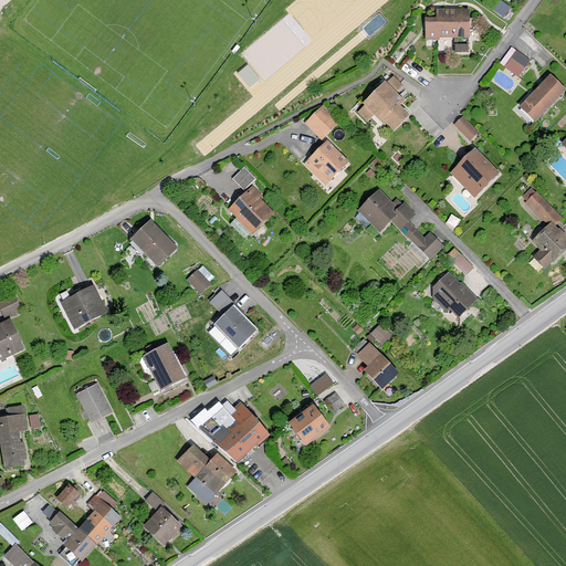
[(504,18),(511,8),(501,1),(494,10),(504,18)]
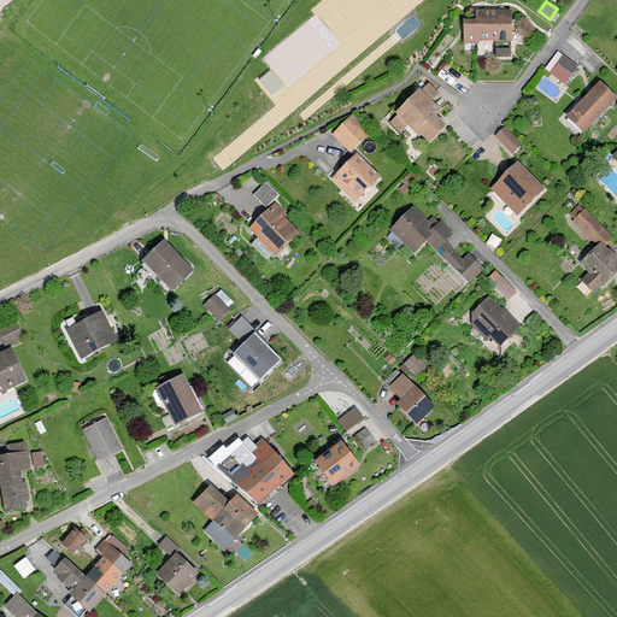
[(497,58),(511,58),(511,12),(475,12),(475,22),(464,22),(464,42),(497,42),(497,58)]
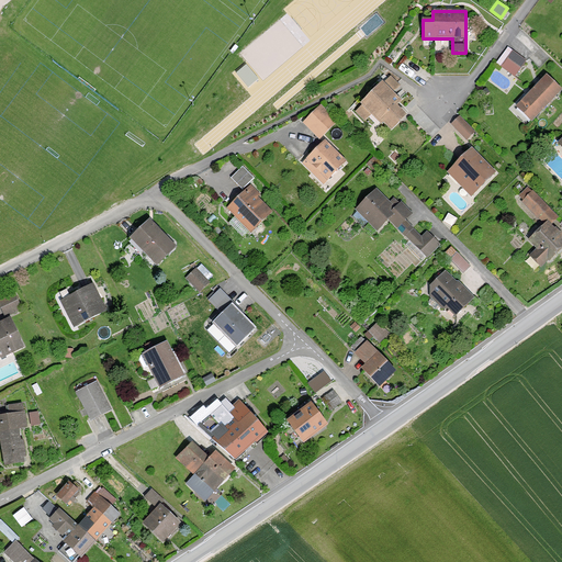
[(502,67),(515,76),(521,68),(508,58),(502,67)]
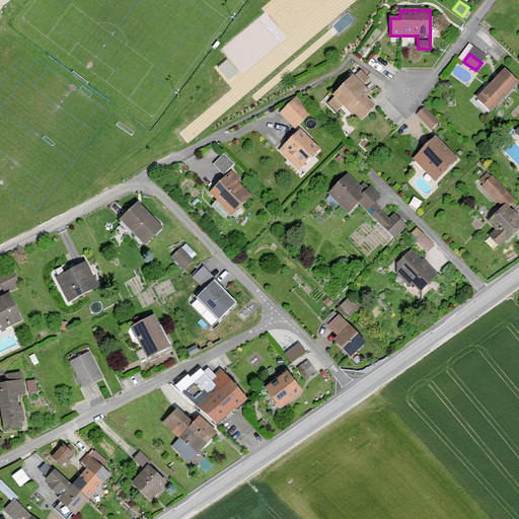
[(226,58),(217,65),(229,79),(238,71),(226,58)]
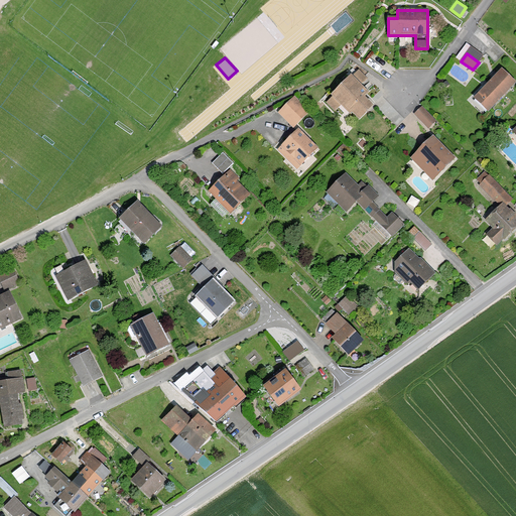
[(488,112),(515,84),(515,83),(501,68),(472,97),(488,112)]
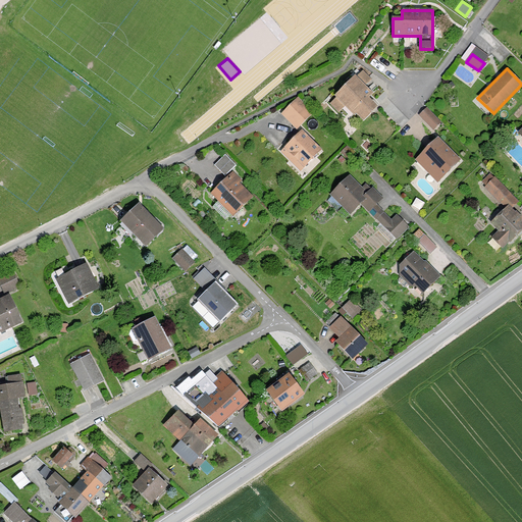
[(377,107),(369,98),(373,94),(356,75),(333,96),(335,98),(329,103),(338,113),(344,107),(351,114),(354,112),(363,121),(377,107)]
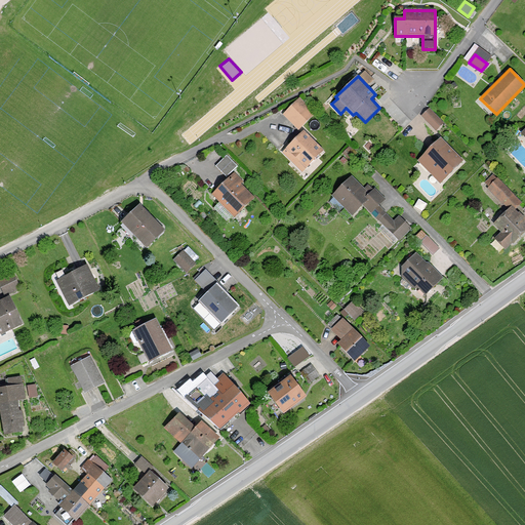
[(315,114),(299,97),(283,114),(298,129),(315,114)]
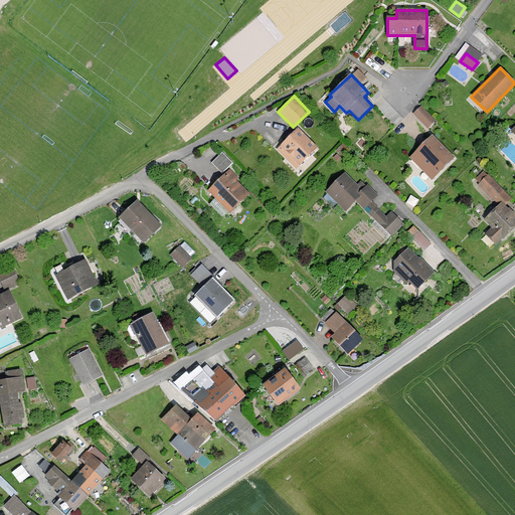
[(410,113),(427,129),(437,120),(419,103),(410,113)]
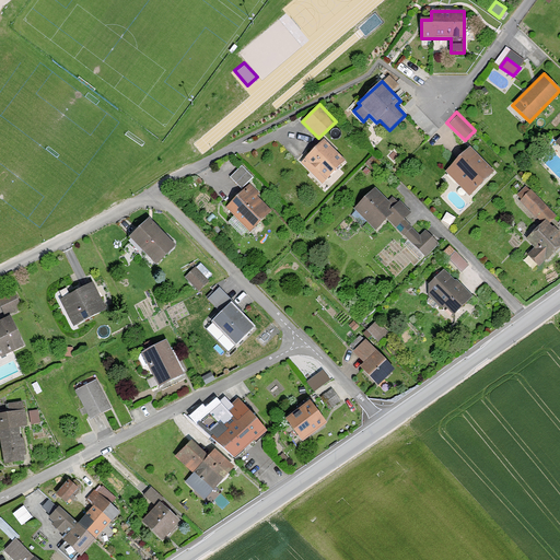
[(301,161),(323,184),(346,161),(324,138),(301,161)]
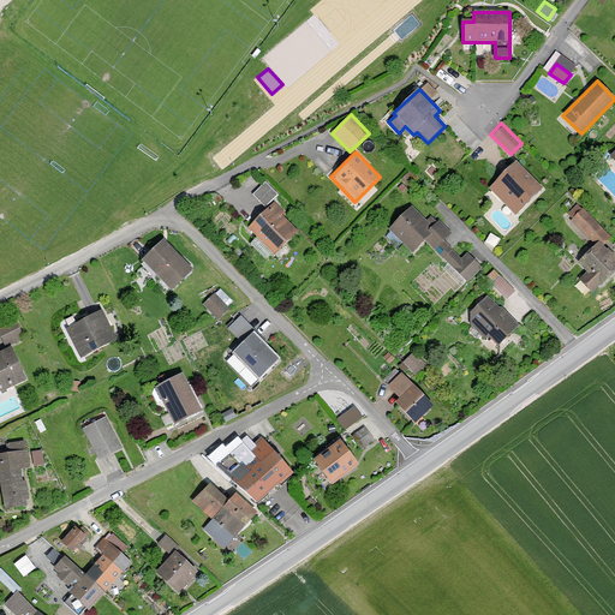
[(488,189),(515,216),(544,187),(517,161),(488,189)]
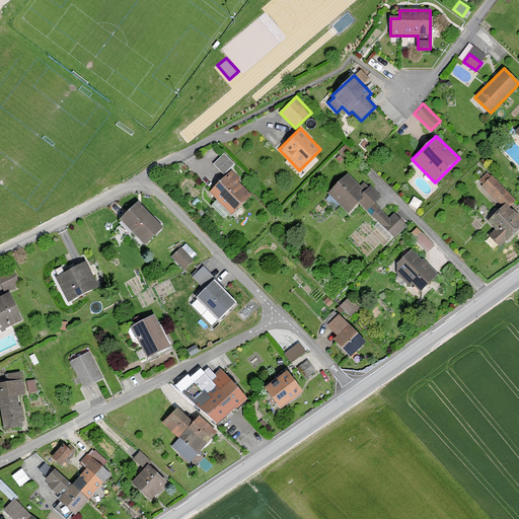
[(235,164),(223,153),(213,164),(224,175),(235,164)]
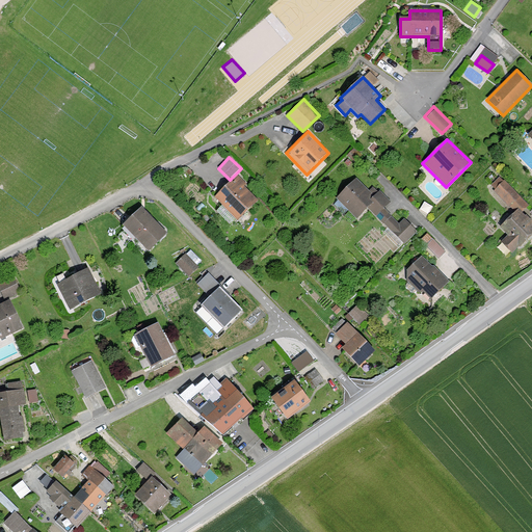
[(214,197),(238,221),(260,200),(236,176),(214,197)]
